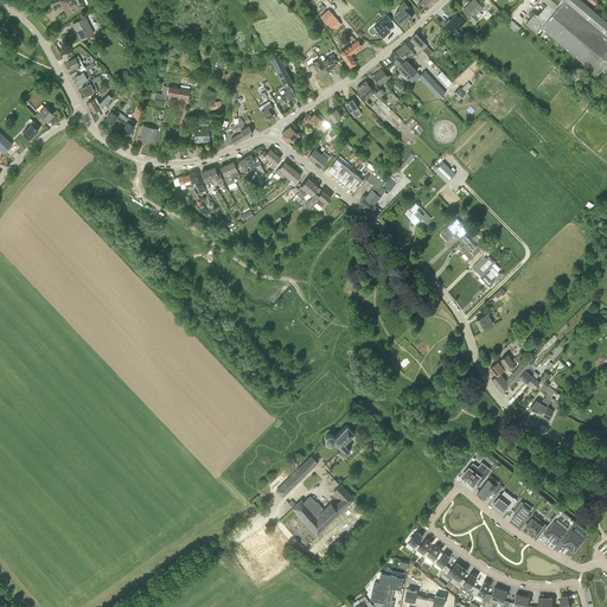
[(61,0),(69,14),(84,6),(81,0),(61,0)]
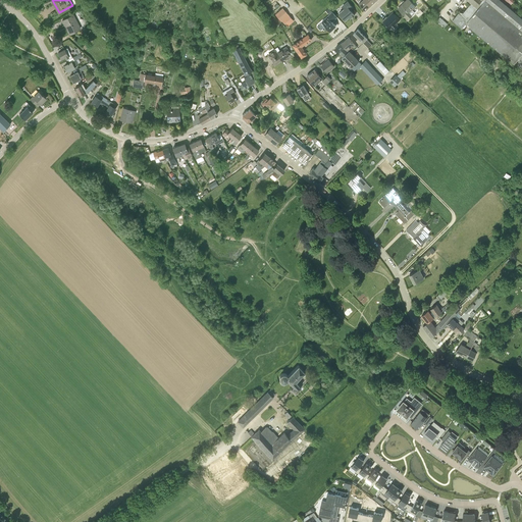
[(357,0),(359,3),(362,6),(366,9),(370,5),(365,0),(357,0)]
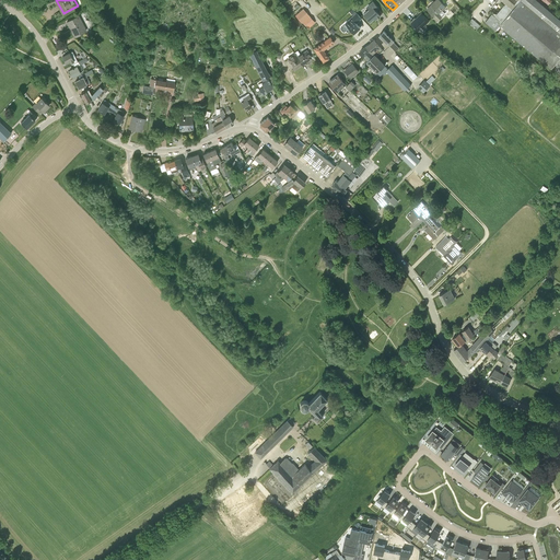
[(446,8),(442,3),(439,0),(436,0),(428,9),(434,16),(432,19),(436,22),(445,13),(442,11),(446,8)]
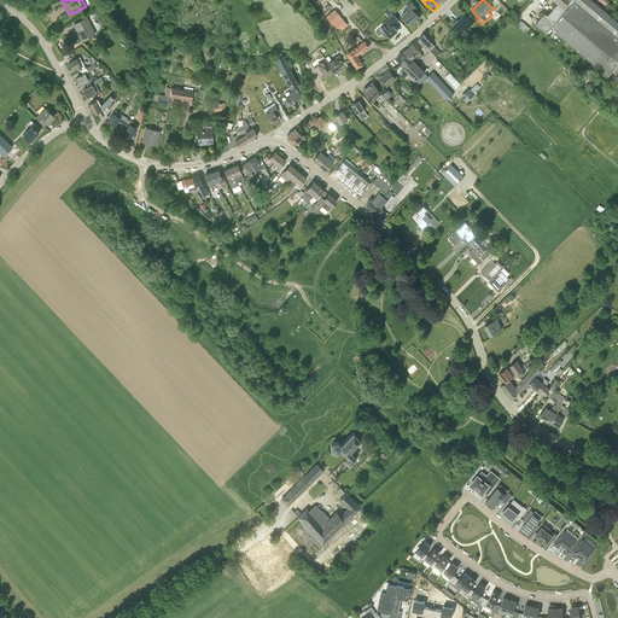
[(553,0),(558,4),(548,15),(544,13),(544,15),(543,15),(536,23),(548,33),(552,28),(608,76),(617,64),(617,21),(592,0),(571,0),(569,4),(563,0),(553,0)]
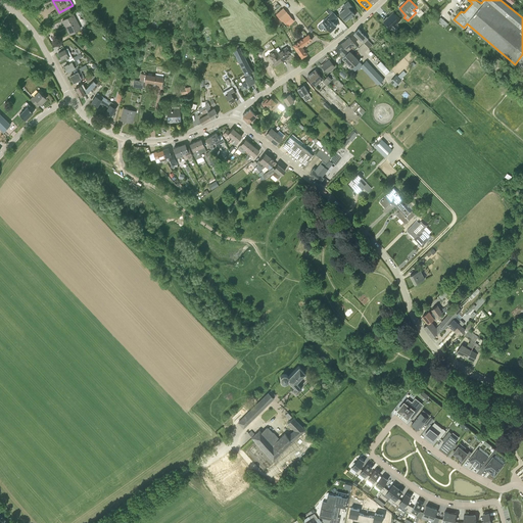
[(340,12),(343,16),(346,20),(349,17),(351,18),(355,14),(351,9),(353,7),(348,1),(345,4),(343,6),(345,8),(340,12)]
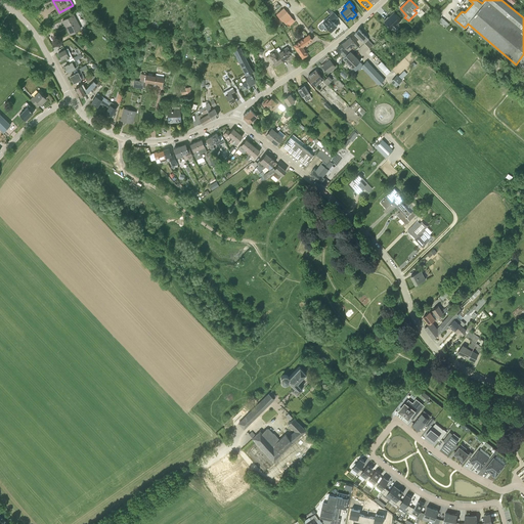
[(339,16),(337,14),(334,11),(326,18),(330,20),(325,25),(328,27),(332,31),(338,26),(334,22),(339,16)]
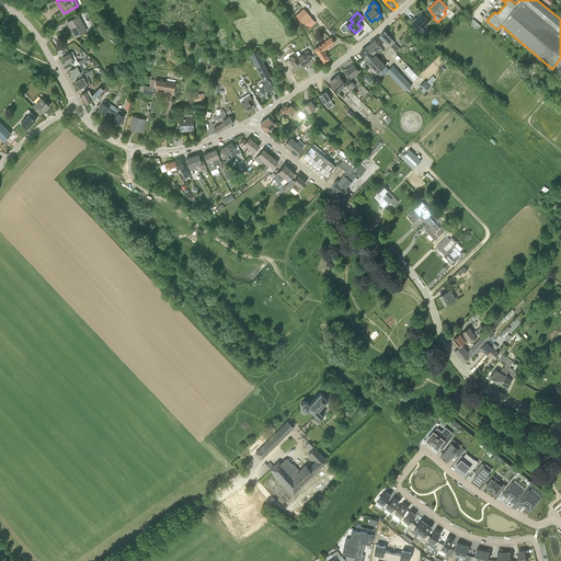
[(415,19),(412,22),(412,23),(416,26),(420,31),(421,30),(423,32),(426,27),(424,24),(426,22),(427,23),(431,21),(424,13),(421,16),(420,15),(416,19),(415,19)]
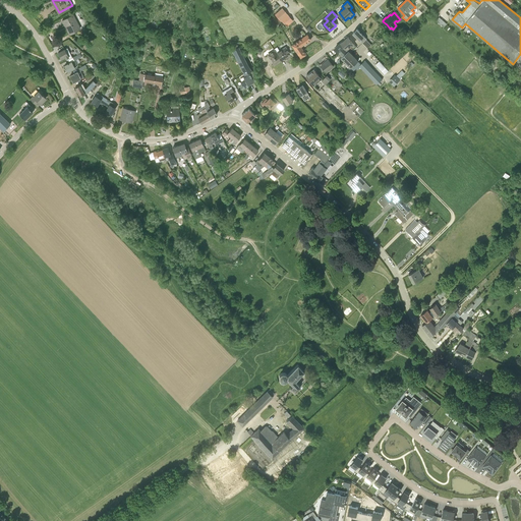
[(70,34),(80,29),(73,14),(66,18),(62,20),(65,26),(66,26),(70,34)]
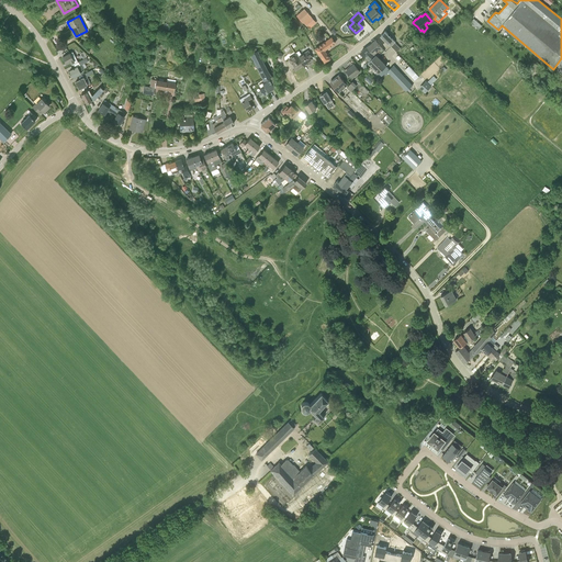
[(303,21),(310,29),(316,22),(310,15),(303,21)]
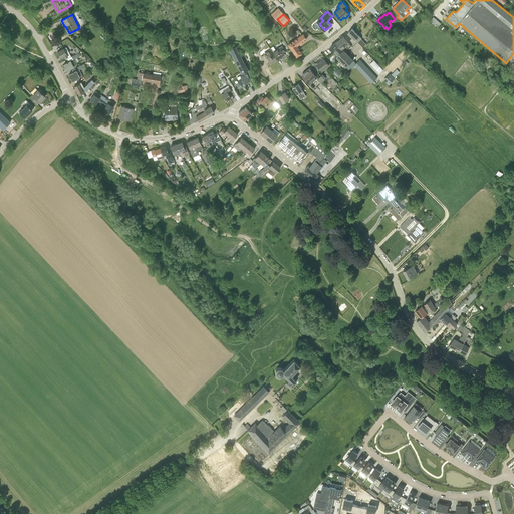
[(267,19),(273,25),(276,22),(271,16),(267,19)]
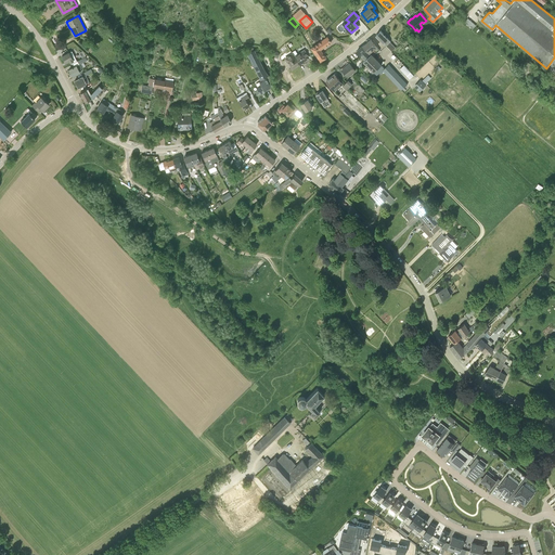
[(391,41),(385,35),(381,30),(376,35),(384,42),(392,51),(396,48),(390,42),(391,41)]
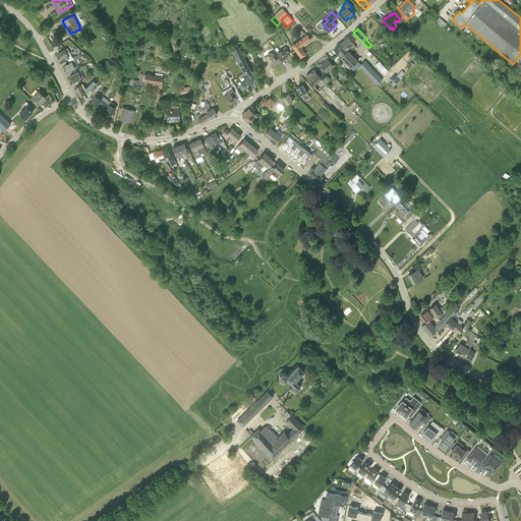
[(307,35),(292,45),(300,57),(305,54),(300,47),(310,40),(307,35)]
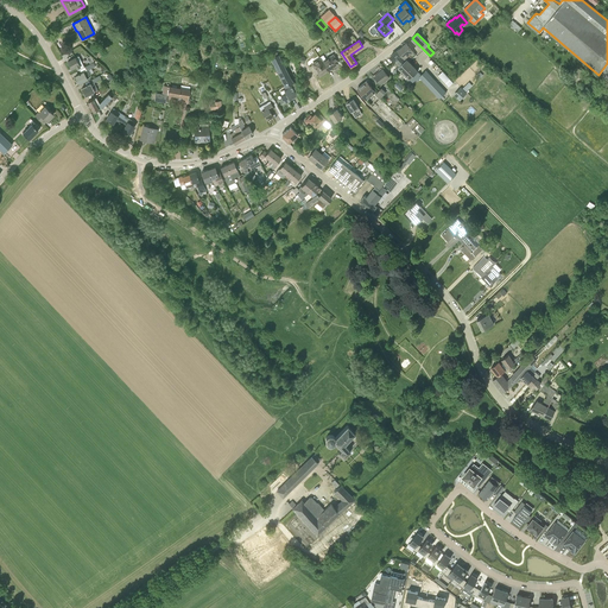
[(416,55),(410,48),(406,43),(398,50),(405,58),(410,55),(412,58),(416,55)]
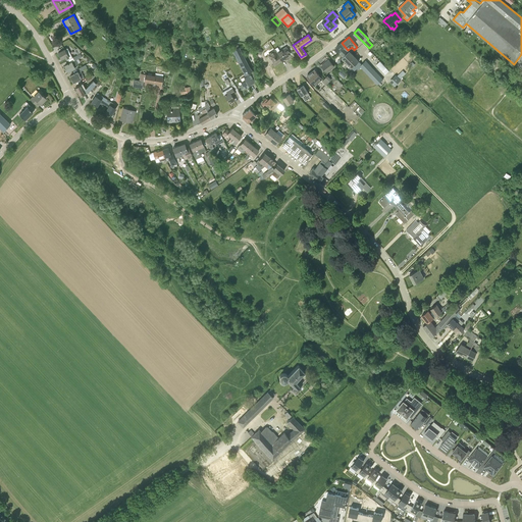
[(348,50),(342,43),(335,48),(343,56),(349,51),(348,50)]
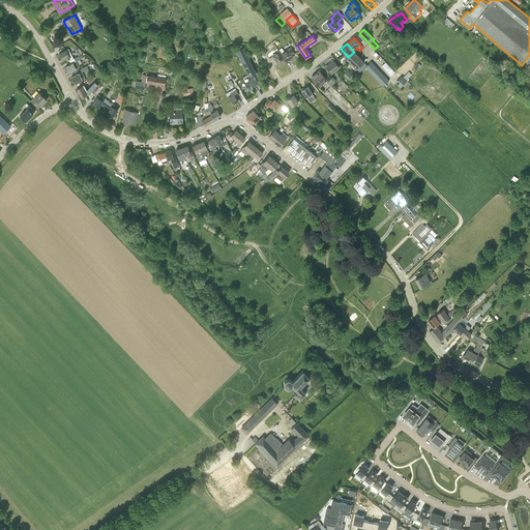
[(256,71),(256,70),(243,48),(242,49),(236,52),(248,76),(256,71)]
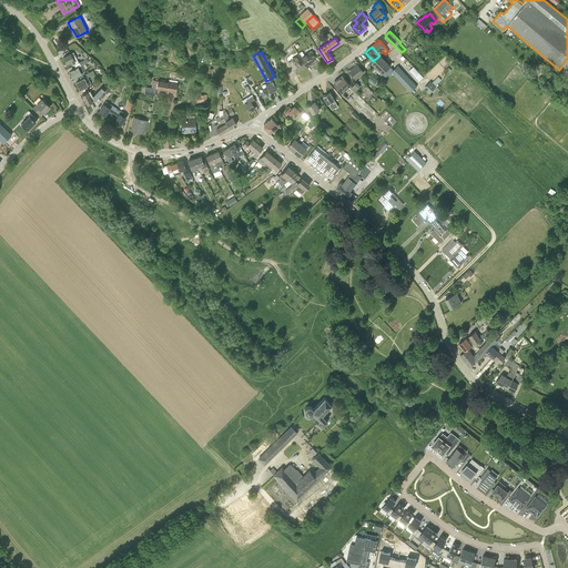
[(311,51),(302,58),(300,54),(292,60),(298,70),(315,59),(313,54),(311,51)]
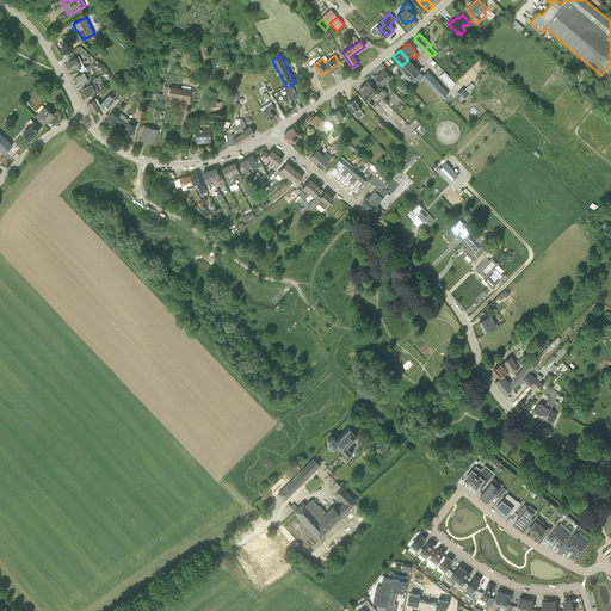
[(72,69),(76,67),(78,69),(81,67),(75,57),(68,62),(72,69)]
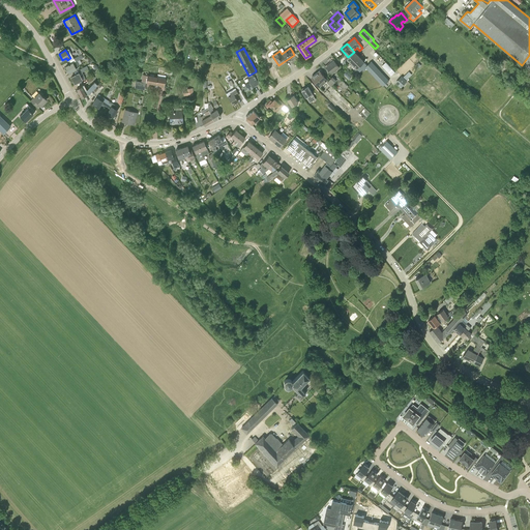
[(366,68),(365,67),(367,65),(364,62),(365,61),(355,51),(354,52),(348,57),(347,58),(357,69),(357,68),(360,71),(362,69),(363,71),(366,68)]
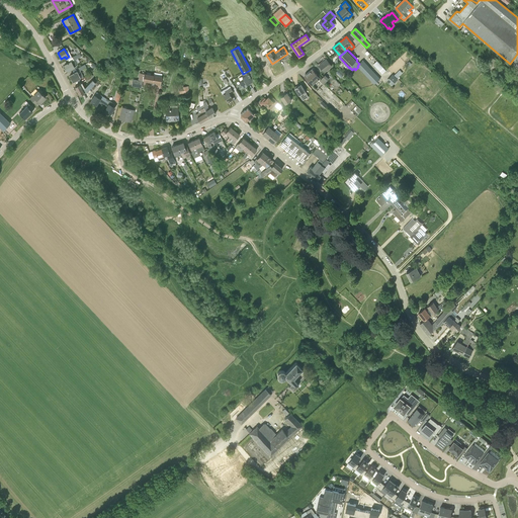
[(332,66),(329,62),(326,58),(319,64),(326,72),(332,66)]
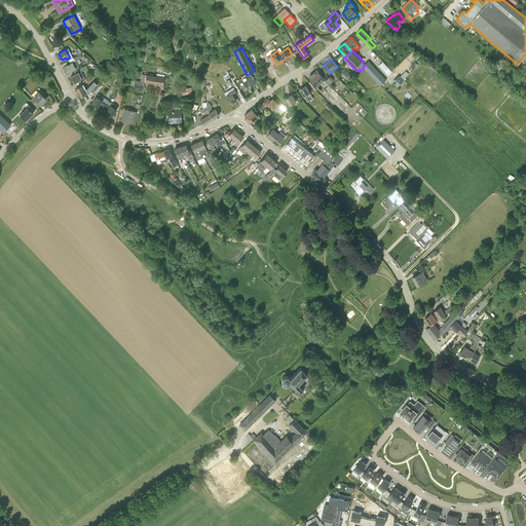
[(73,70),(76,68),(77,67),(76,65),(79,64),(77,60),(75,61),(72,63),(70,64),(65,66),(69,72),(73,70)]
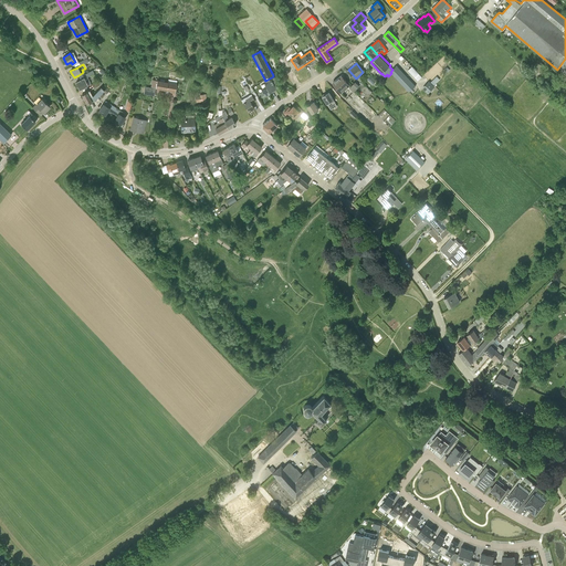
[(134,64),(130,73),(137,75),(140,66),(134,64)]
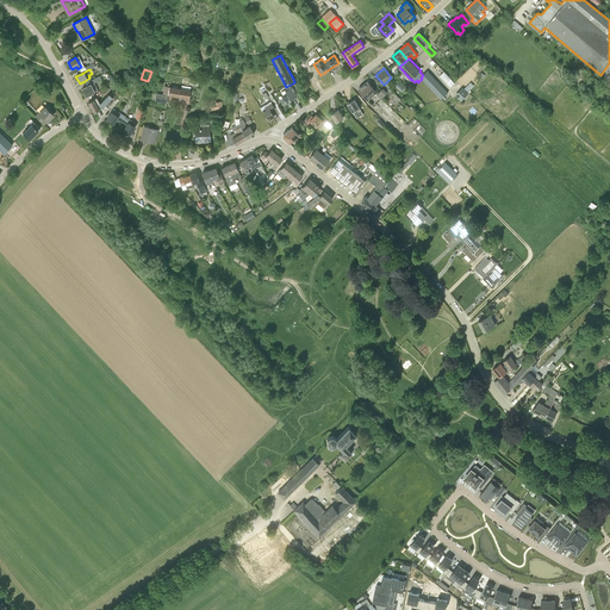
[(428,70),(423,75),(421,78),(422,79),(441,99),(448,92),(428,70)]
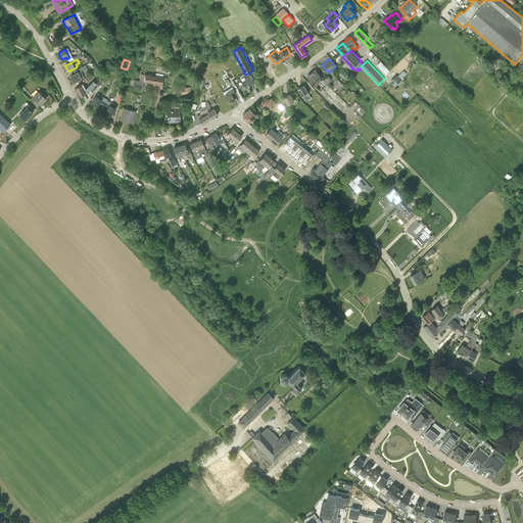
[(381,60),(377,64),(385,75),(390,70),(383,62),(381,60)]
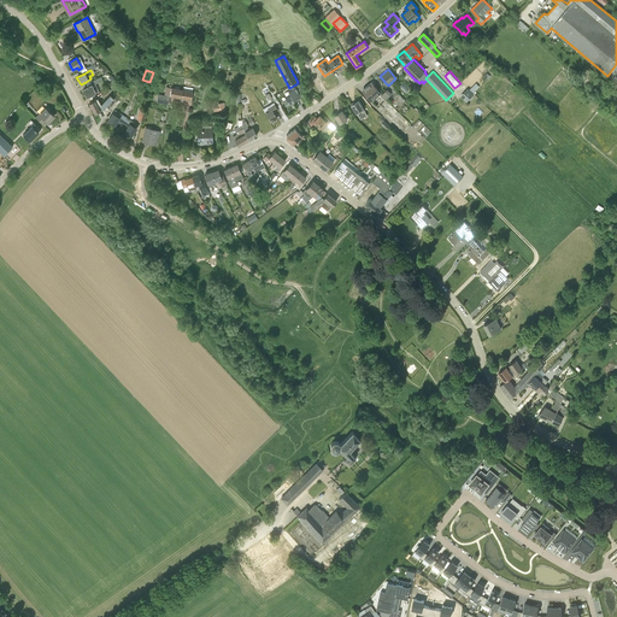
[(382,94),(376,87),(372,82),(363,90),(366,94),(372,101),(382,94)]
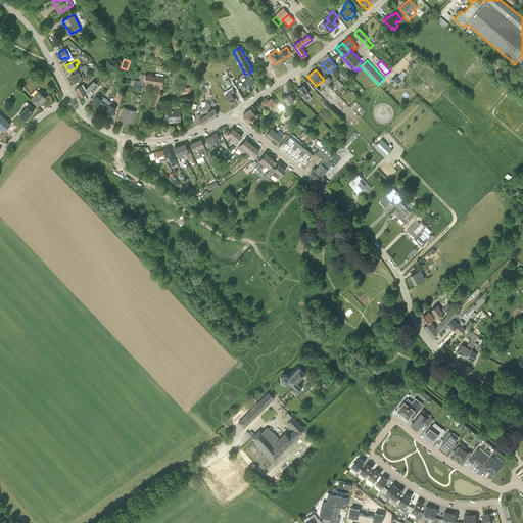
[(339,74),(344,78),(348,75),(343,69),(339,74)]
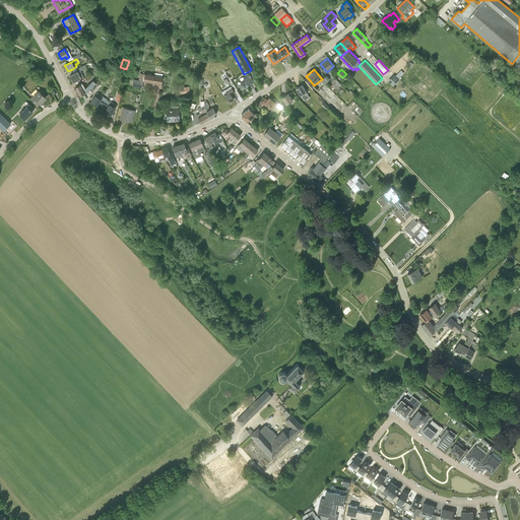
[(78,80),(81,78),(77,71),(70,75),(73,82),(78,80)]
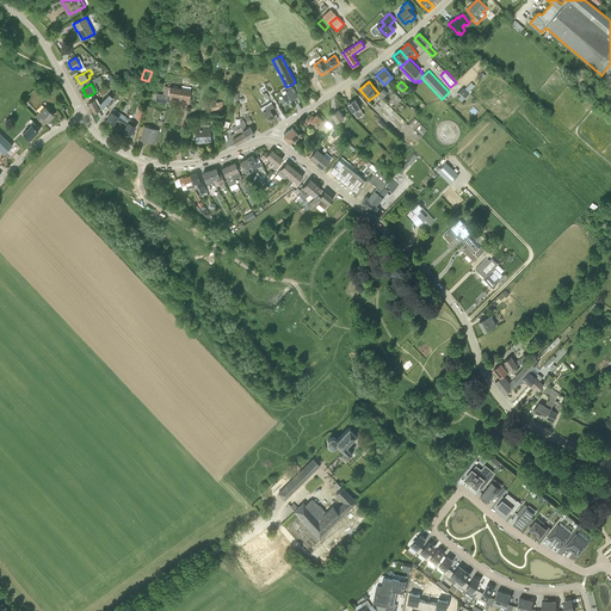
[(297,94),(296,92),(300,91),(298,88),(296,84),(285,90),(287,91),(281,100),(282,104),(282,105),(285,103),(287,103),(291,100),(291,98),(297,94)]
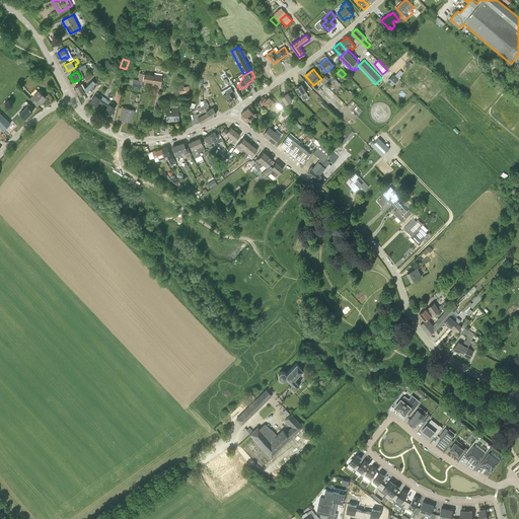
[(139,79),(153,82),(157,82),(156,86),(160,87),(161,82),(162,78),(161,77),(162,74),(155,72),(154,76),(144,73),(144,74),(140,73),(139,79)]
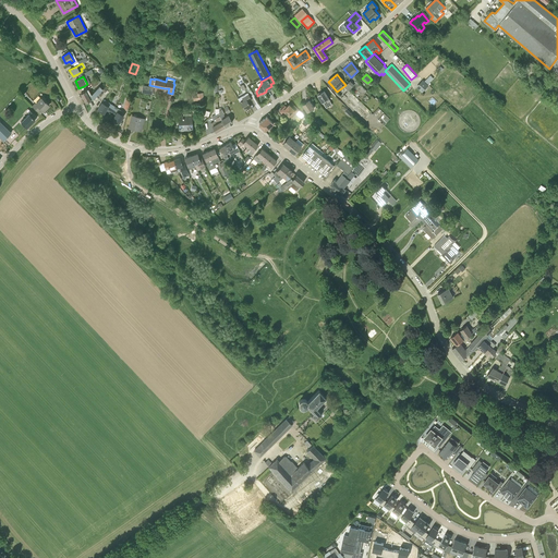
[(428,85),(428,84),(423,80),(416,87),(422,93),(428,85)]
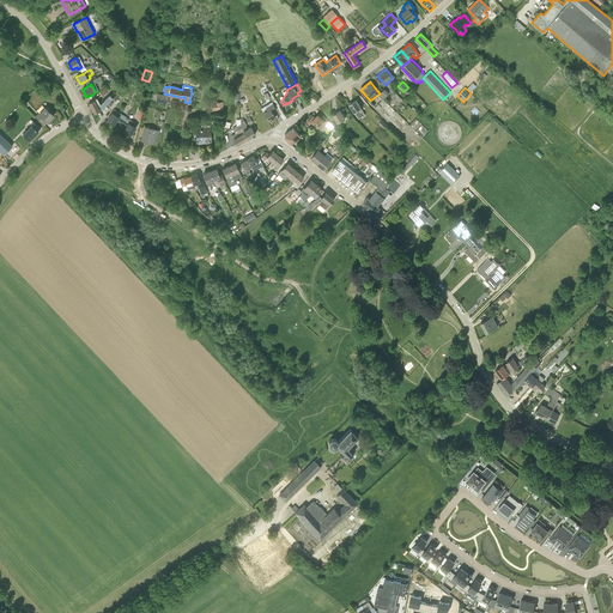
[(384,101),(389,96),(384,91),(380,96),(383,98),(384,101)]
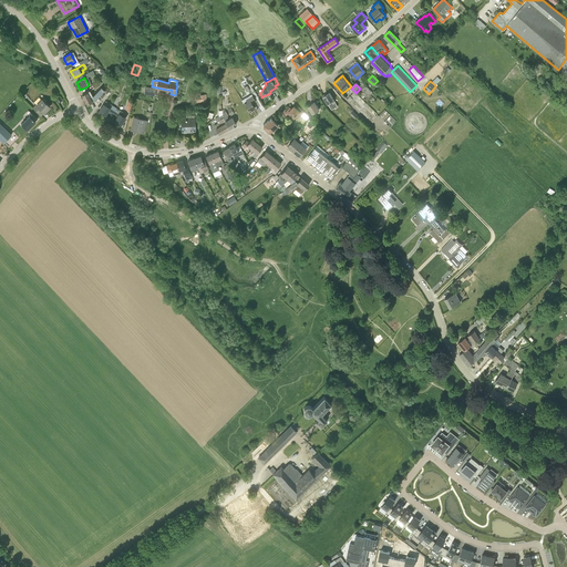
[(155,95),(156,89),(145,86),(144,93),(155,95)]
